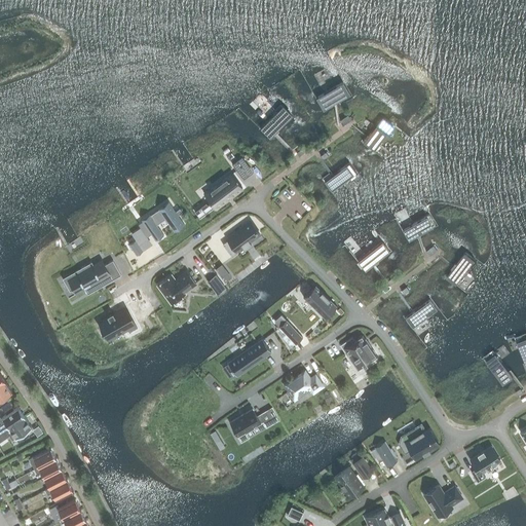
[(323,110),(349,95),(342,83),(315,99),(323,110)]
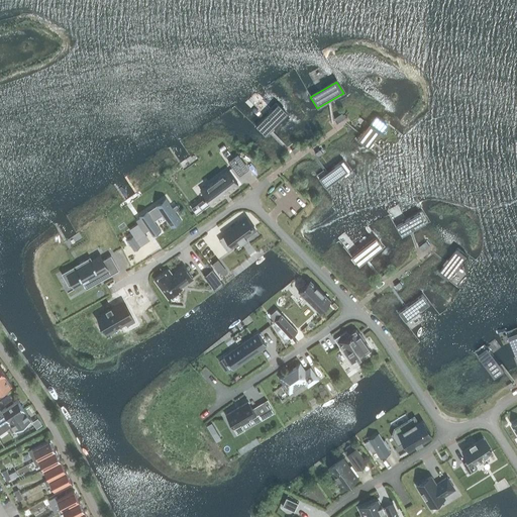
[(268,132),(273,128),(286,114),(277,105),(255,126),(265,136),(268,132)]
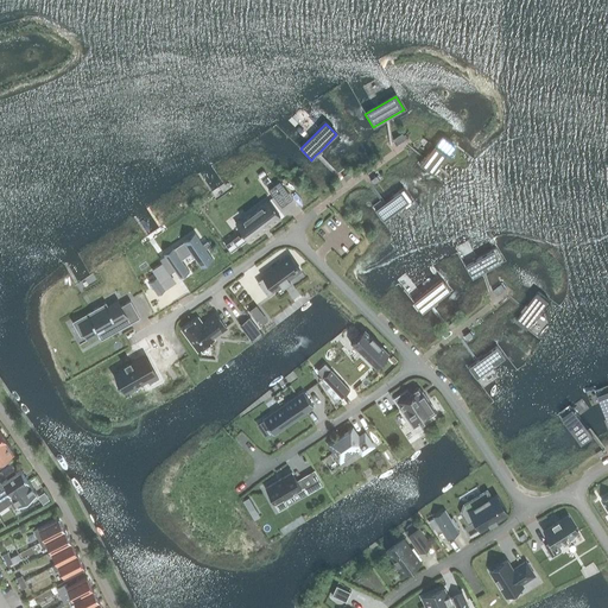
[(441,137),(425,158),(420,164),(419,165),(432,175),(454,146),(441,137)]
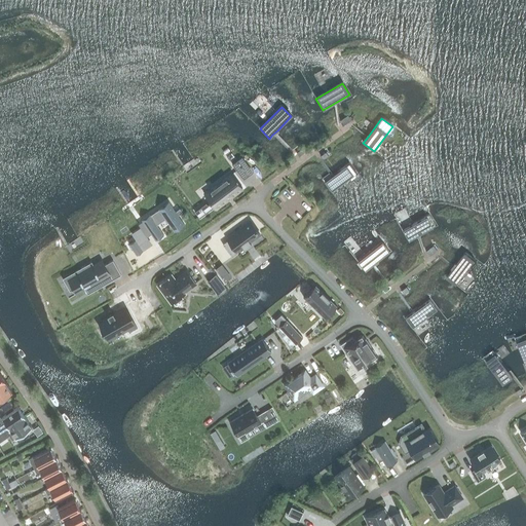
[(231,164),(236,171),(246,163),(241,157),(231,164)]
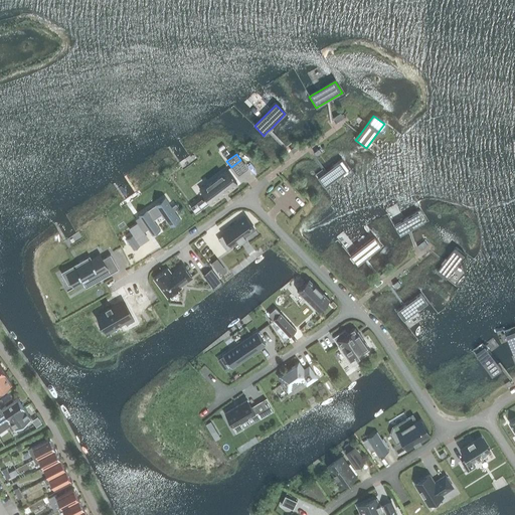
[(324,187),(348,170),(341,160),(317,178),(324,187)]
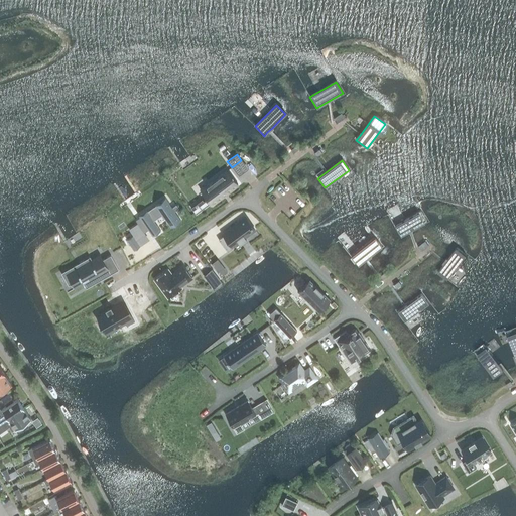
[(258,161),(251,167),(259,176),(266,170),(258,161)]
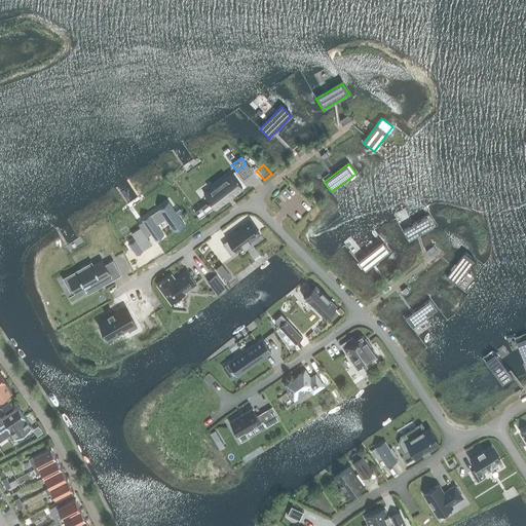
[(231,174),(204,194),(214,207),(215,209),(242,188),(231,174)]
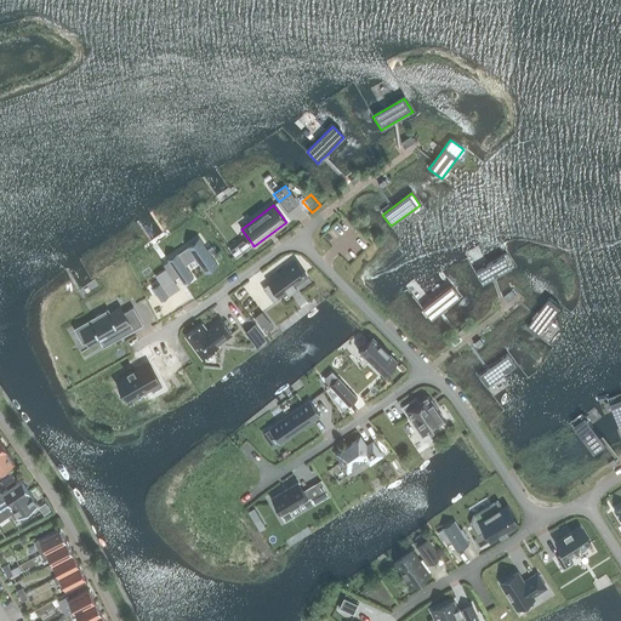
[(177,252),(166,260),(183,284),(193,277),(184,265),(194,257),(205,273),(217,265),(210,254),(215,251),(212,246),(208,249),(199,238),(187,246),(177,254),(177,252)]
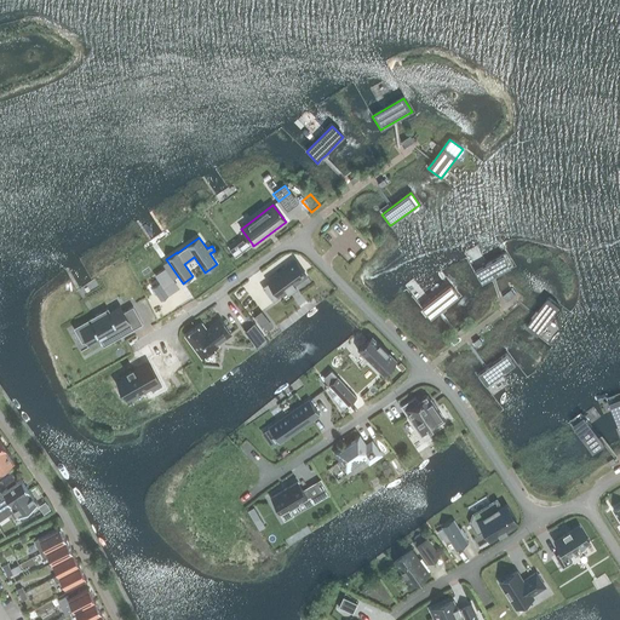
[(512,267),(505,254),(475,271),(481,283),(512,267)]
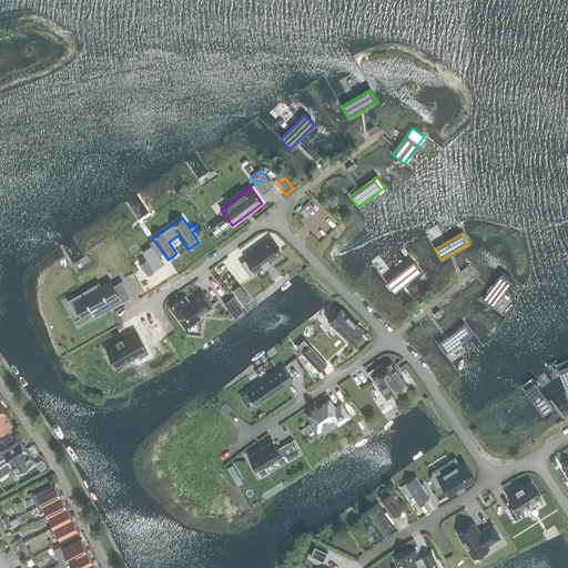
[(240,264),(250,277),(257,273),(256,272),(263,266),(264,267),(271,263),(270,262),(281,254),(277,249),(276,247),(270,240),(245,257),(246,260),(240,264)]
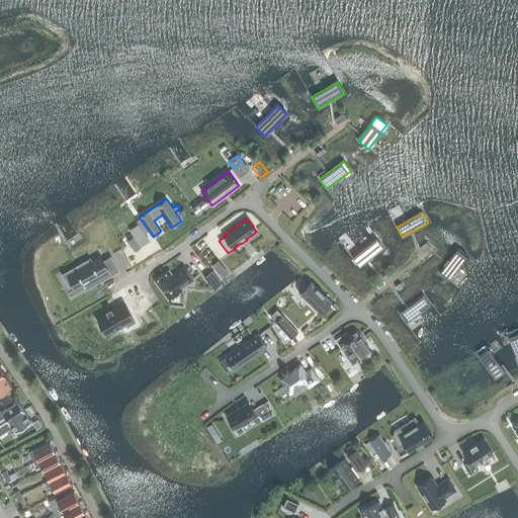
[(134,237),(126,241),(134,251),(141,247),(134,237)]
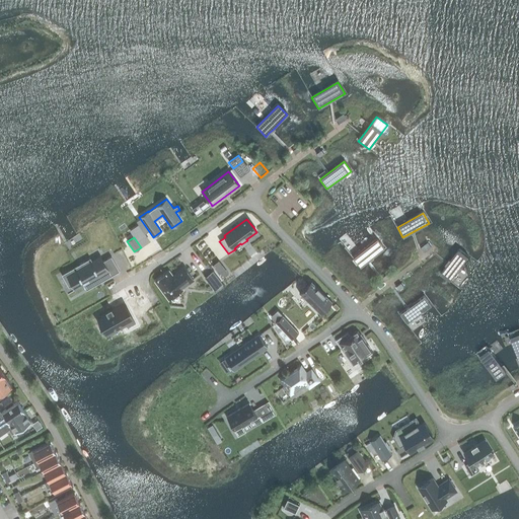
[(384,249),(376,240),(353,258),(360,268),(384,249)]
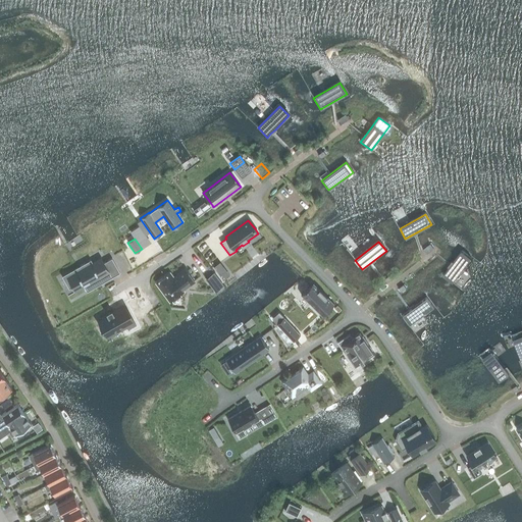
[(471,259),(462,251),(442,275),(453,283),(471,259)]
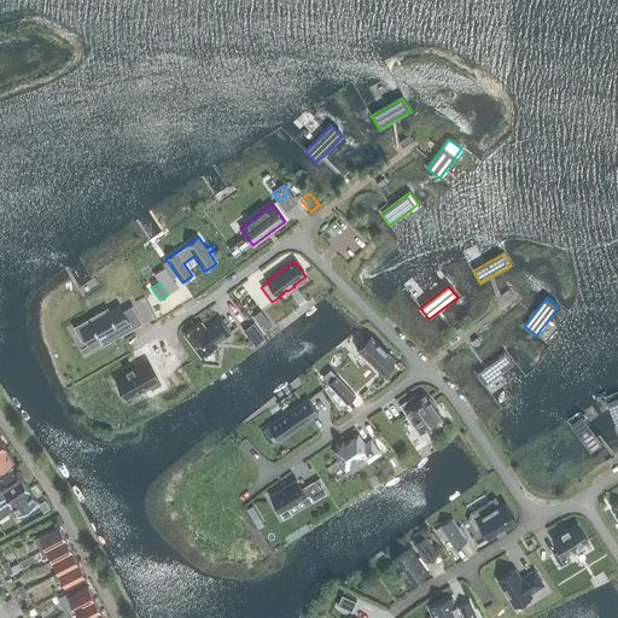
[(120,336),(141,324),(132,307),(133,307),(132,305),(122,312),(118,305),(120,305),(120,304),(109,310),(108,308),(94,315),(97,318),(80,327),(91,345),(100,340),(103,345),(115,338),(112,333),(117,331),(120,336)]
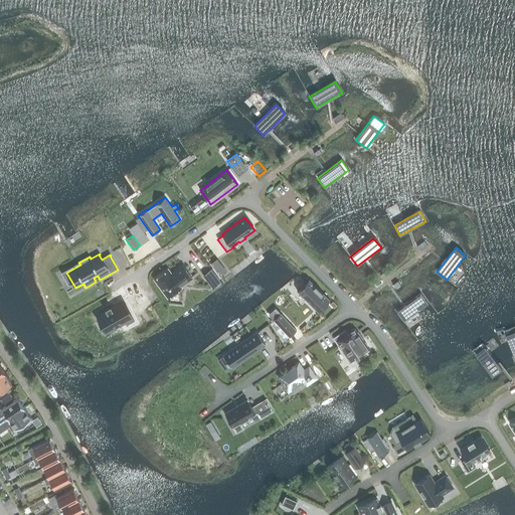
[(216,259),(210,264),(213,269),(220,264),(216,259)]
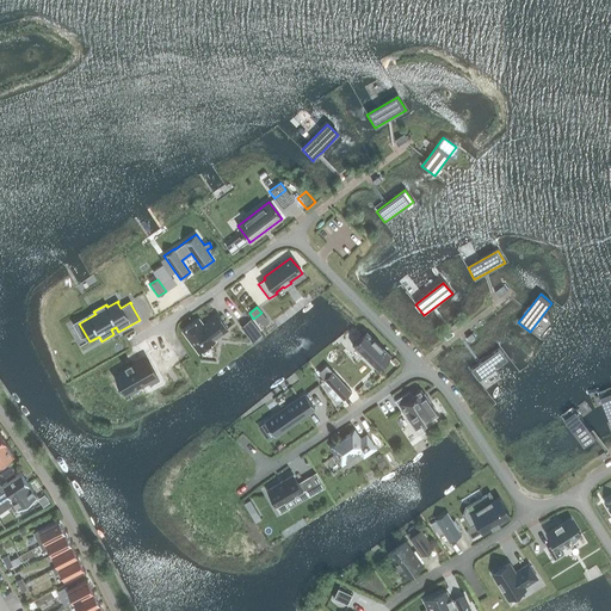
[(198,320),(183,331),(199,352),(214,341),(213,339),(227,328),(217,315),(207,323),(203,326),(198,320)]
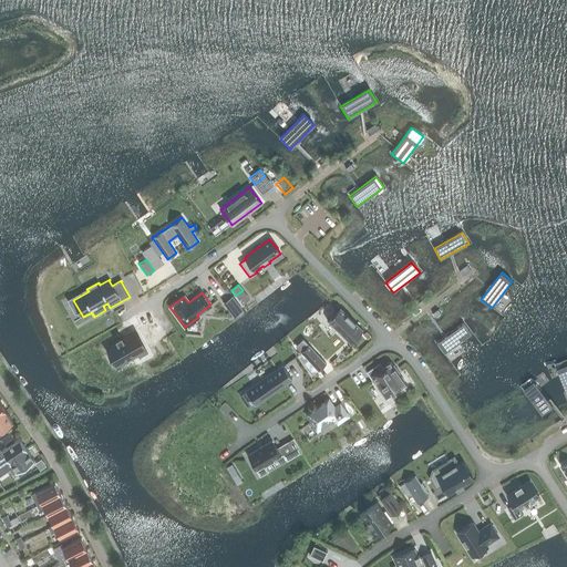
[(226,302),(232,309),(238,305),(233,297),(226,302)]
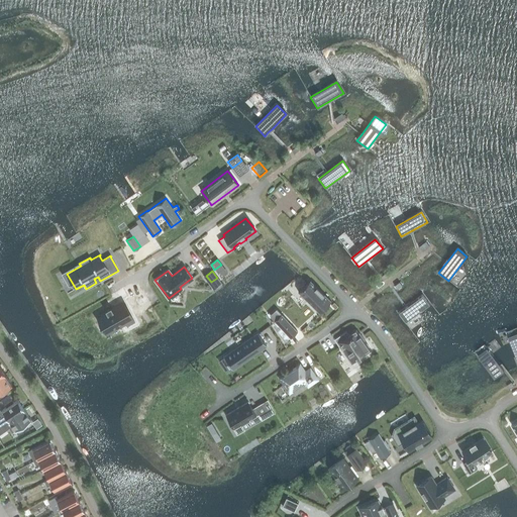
[(319,313),(331,301),(310,280),(298,292),(319,313)]
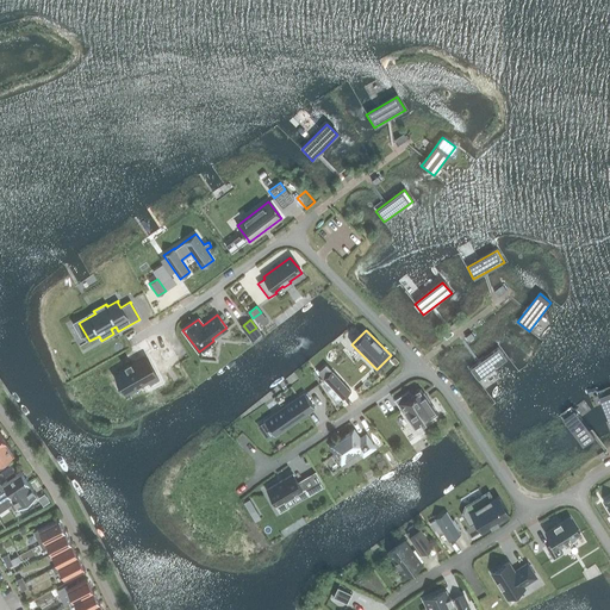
[(506,359),(498,348),(470,369),(478,380),(506,359)]
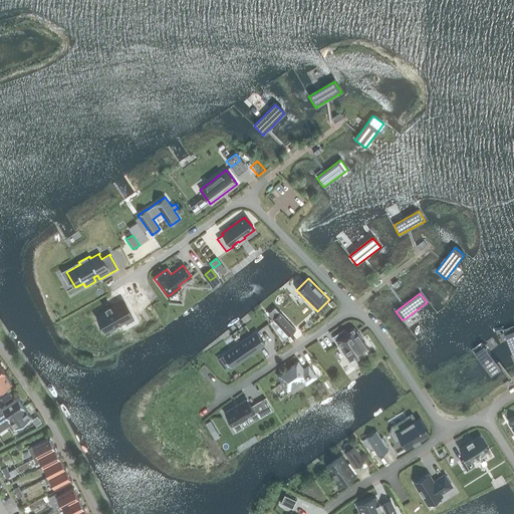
[(105,311),(97,315),(104,328),(113,323),(114,325),(124,320),(126,324),(133,320),(121,302),(111,308),(109,305),(104,309),(105,311)]
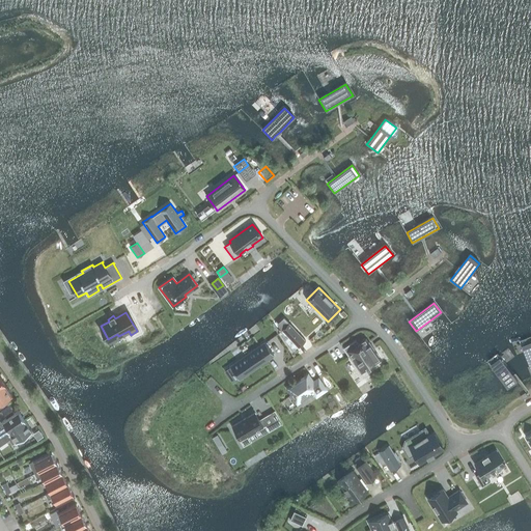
[(287,332),(292,327),(286,319),(280,325),(287,332)]
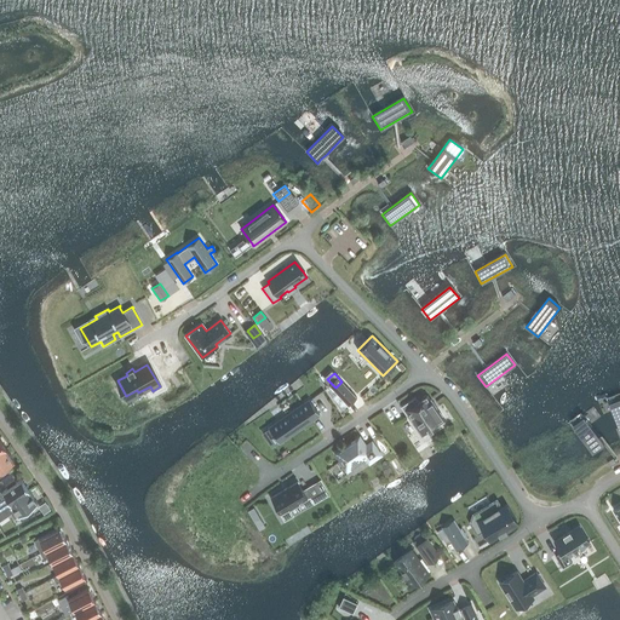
[(408,418),(415,430),(420,437),(428,432),(440,424),(445,420),(436,408),(437,408),(430,399),(430,400),(426,395),(418,401),(414,397),(400,407),(406,415),(408,418)]
